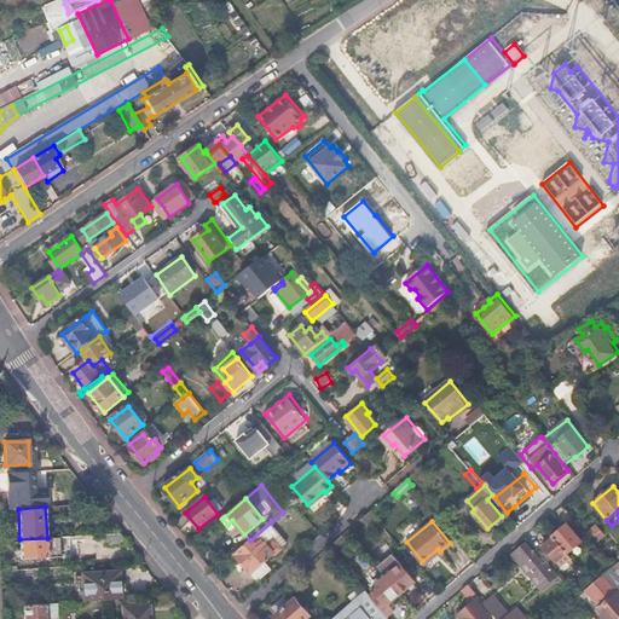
[(583,542),(588,538),(573,521),(568,525),(583,542)]
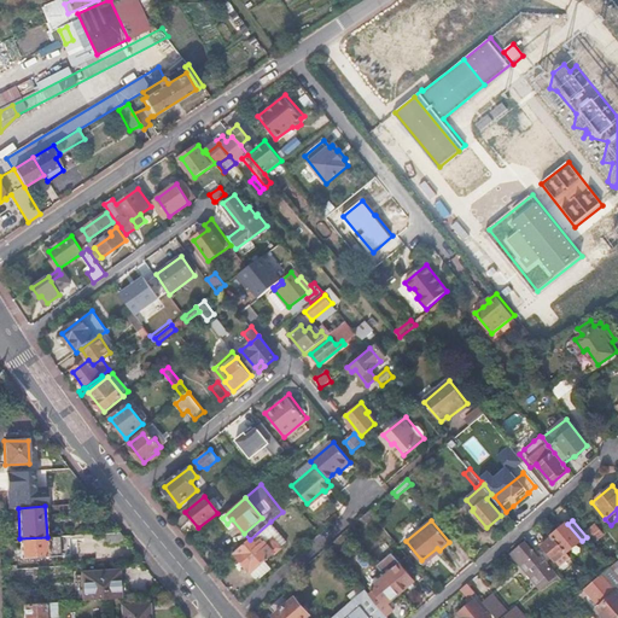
[(250,540),(234,554),(256,578),(267,569),(262,564),(274,553),(277,554),(289,543),(270,522),(250,540)]
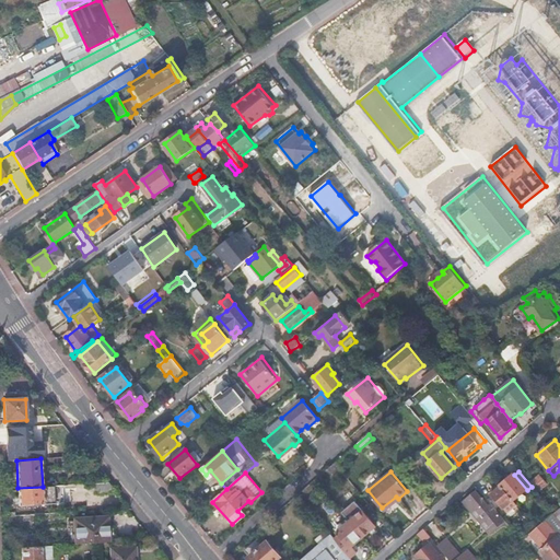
[(500,485),(502,487),(514,501),(527,490),(514,475),(513,474),(500,485)]
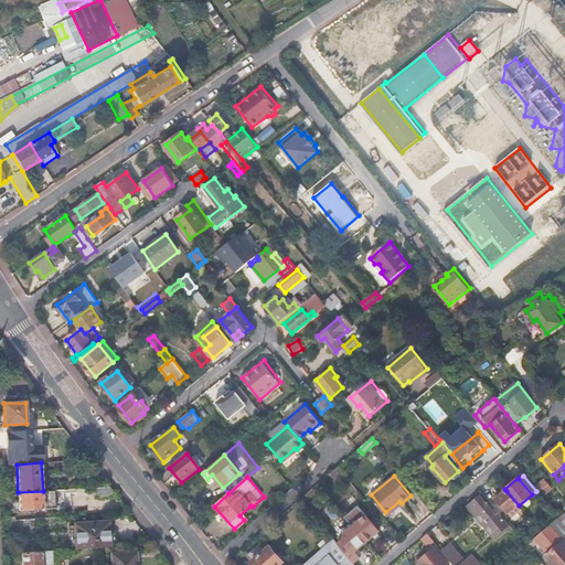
[(319,484),(310,491),(313,494),(319,490),(320,491),(322,490),(319,484)]
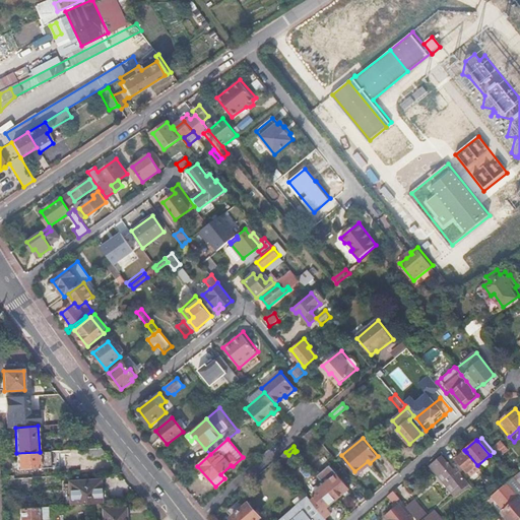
[(106,456),(100,448),(89,449),(89,457),(106,456)]
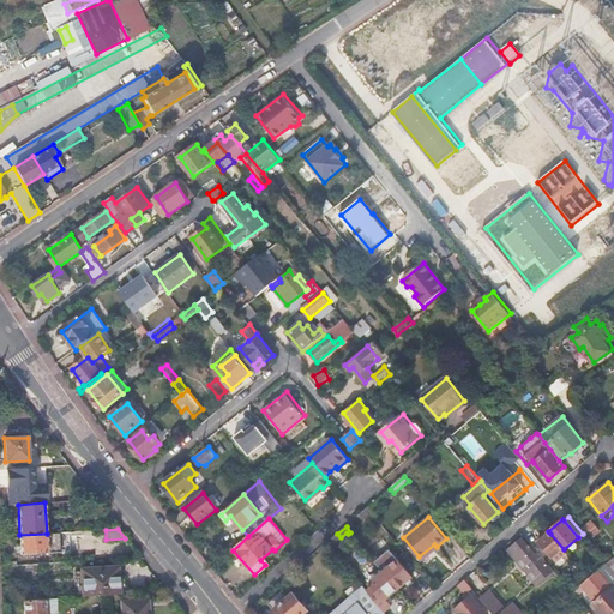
[(47,534),(19,535),(20,553),(68,551),(67,533),(47,534)]
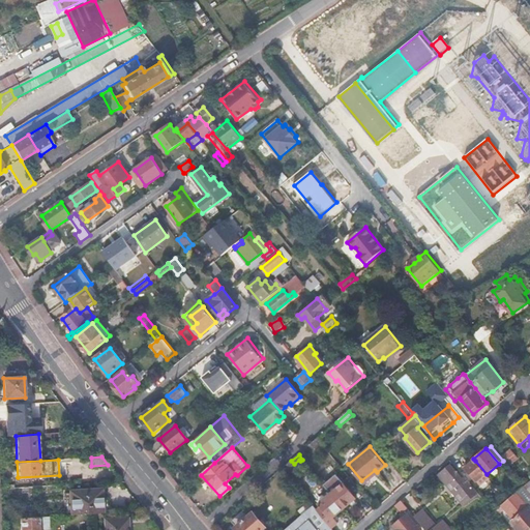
[(477,482),(478,480),(486,475),(487,474),(475,461),(466,468),(477,482)]
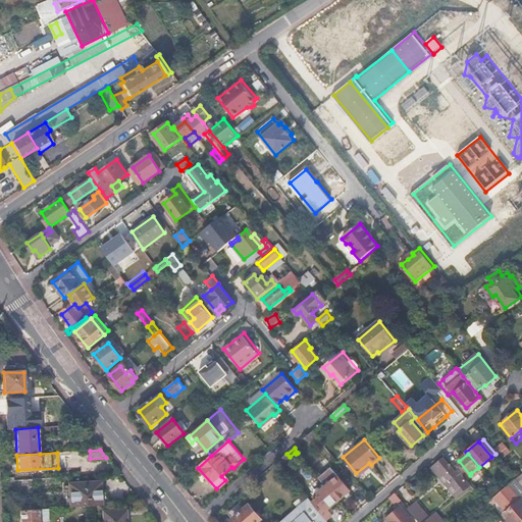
[(445,458),(433,467),(439,475),(442,478),(447,475),(453,482),(449,485),(457,496),(470,484),(462,474),(455,465),(453,463),(452,464),(451,463),(450,464),(445,458)]
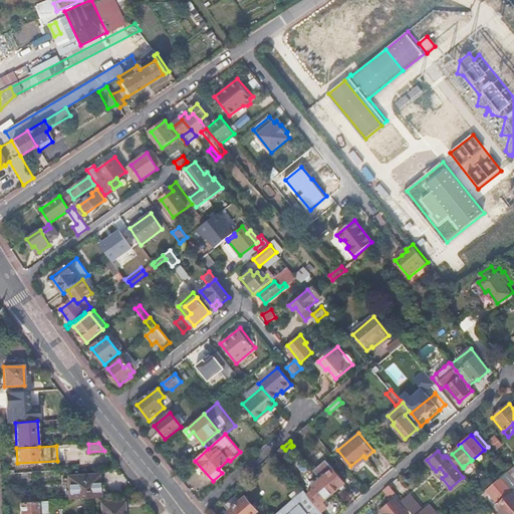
[(474,465),(471,461),(464,466),(467,470),(474,465)]
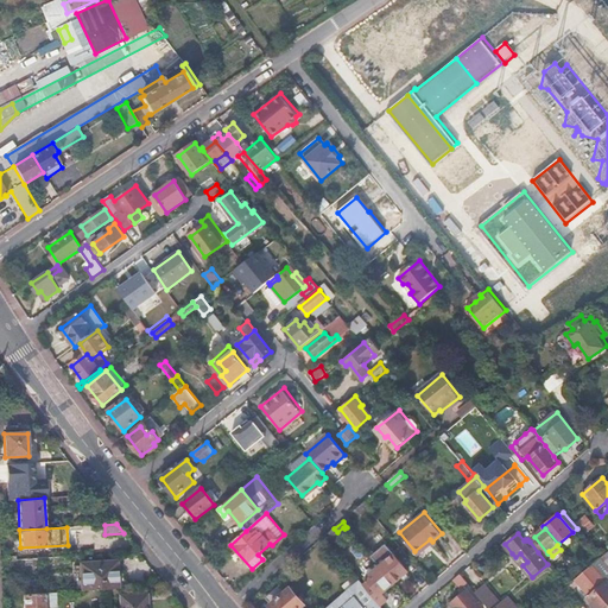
[(593,565),(602,558),(591,546),(584,552),(589,558),(588,559),(593,565)]
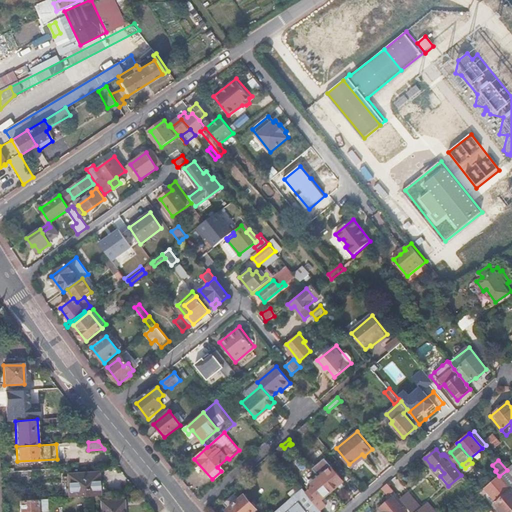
[(434,469),(440,476),(444,473),(438,466),(434,469)]
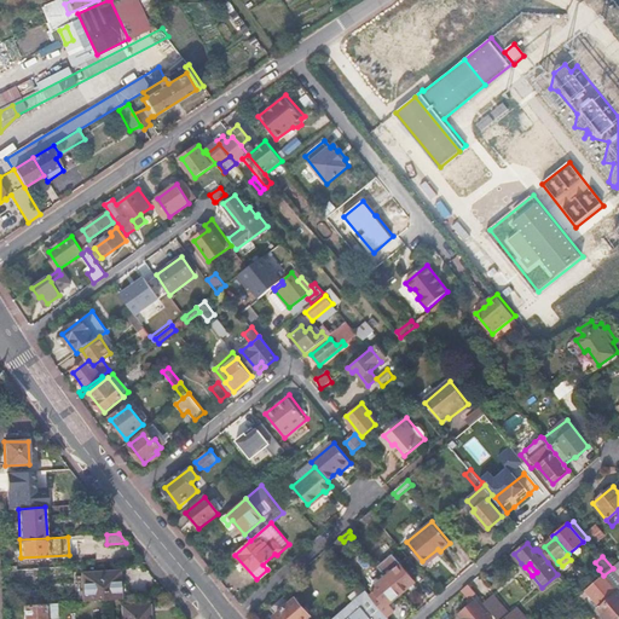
[(388,577),(403,594),(416,583),(401,565),(388,577)]
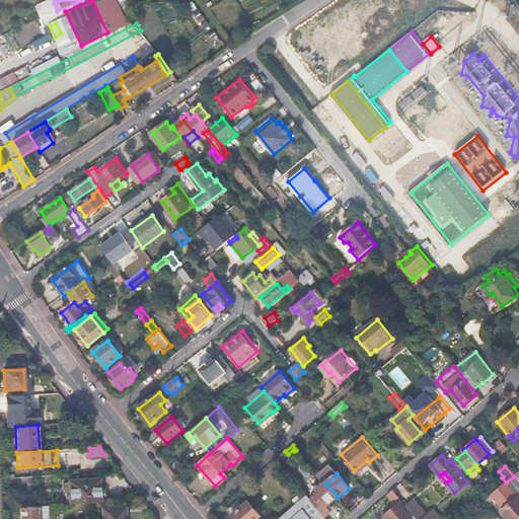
[(518,518),(518,498),(518,497),(518,483),(514,476),(506,483),(498,490),(492,495),(504,510),(501,513),(506,518),(518,518)]
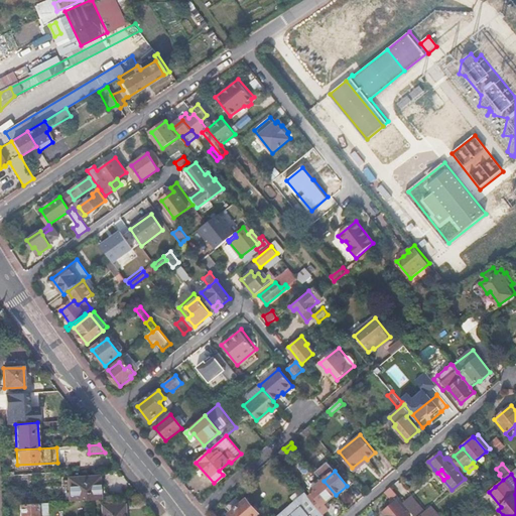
[(223,475),(214,483),(218,489),(228,481),(223,475)]
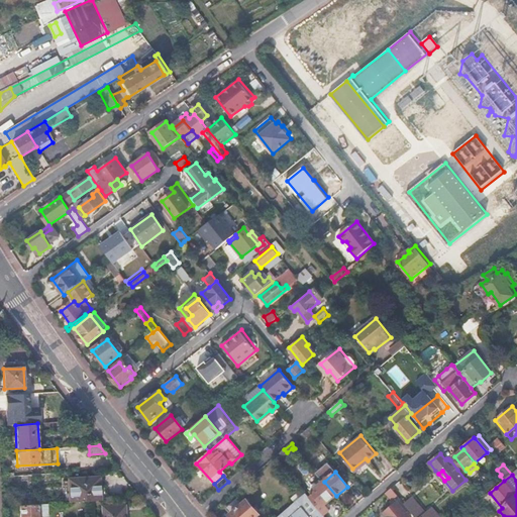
[(90,501),(100,500),(99,477),(69,479),(71,503),(90,501)]
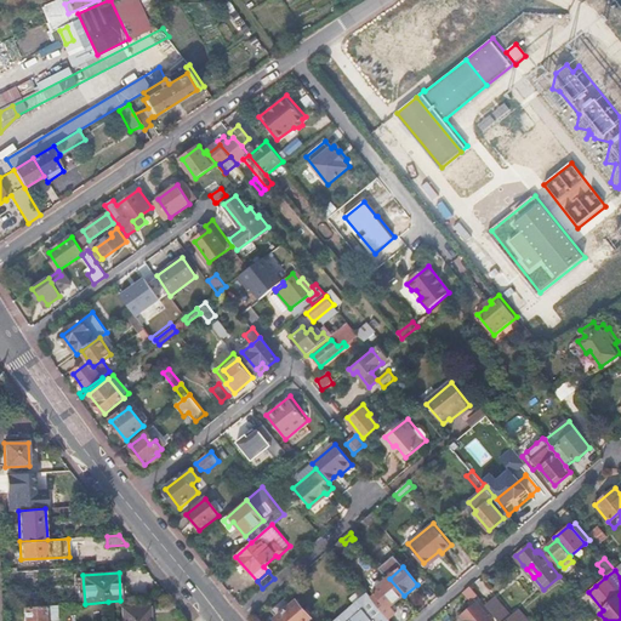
[(389,579),(385,574),(371,585),(376,591),(389,579)]
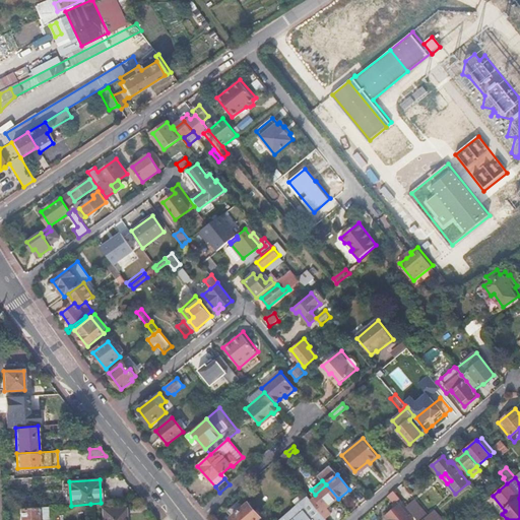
[(326,509),(338,499),(326,484),(315,495),(314,495),(326,509)]
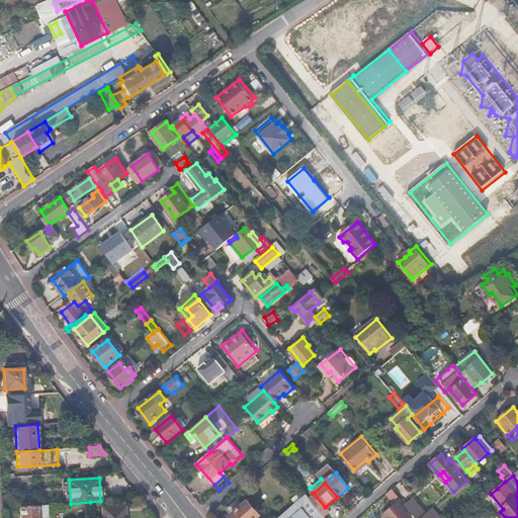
[(392,490),(387,493),(393,499),(397,496),(392,490)]
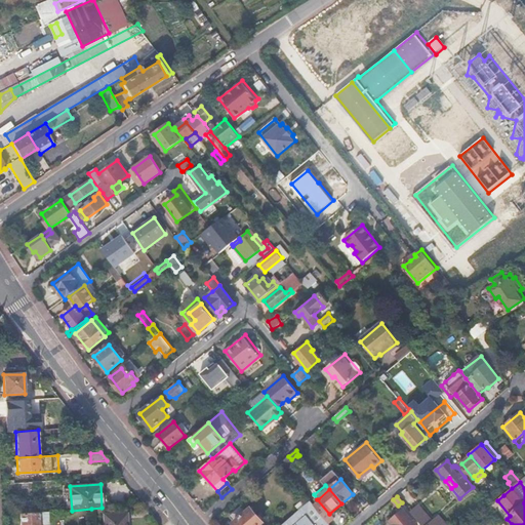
[(299,511),(309,502),(306,498),(296,507),(299,511)]
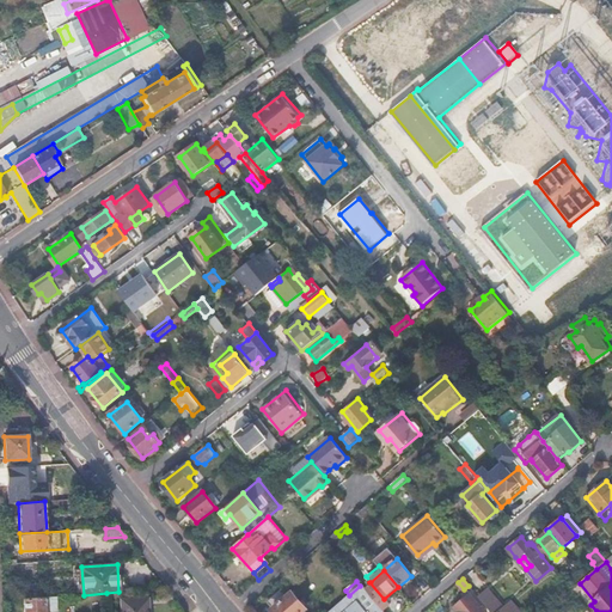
[(385,611),(362,585),(360,586),(349,595),(329,611),(342,611),(346,610),(348,611),(385,611)]
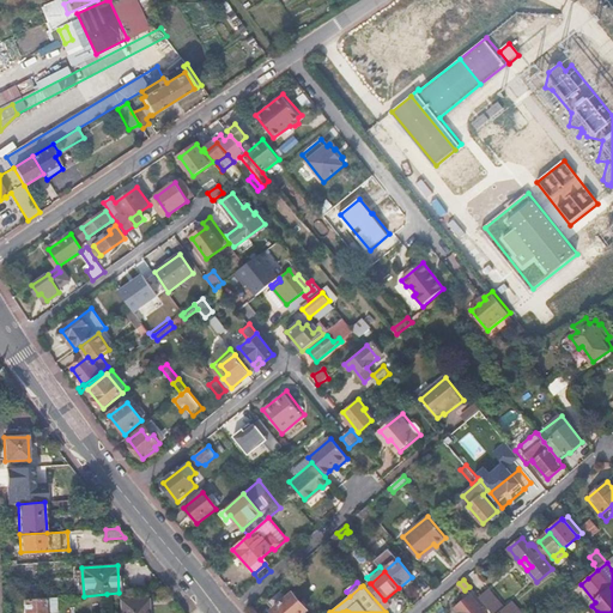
[(290,596),(284,589),(269,601),(275,608),(274,610),(277,612),(303,612),(307,611),(293,594),(290,596)]
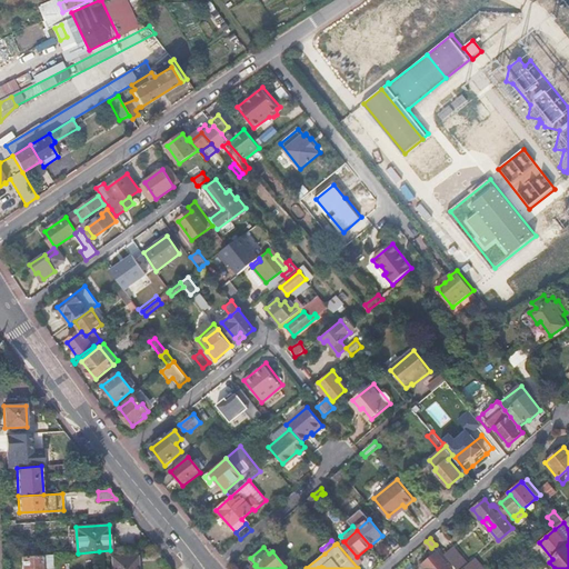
[(455,549),(446,556),(457,568),(463,568),(468,566),(469,566),(455,549)]
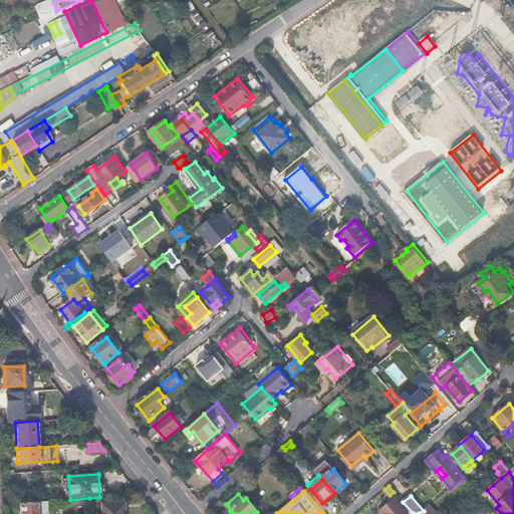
[(407,513),(395,499),(382,509),(375,513),(407,513)]
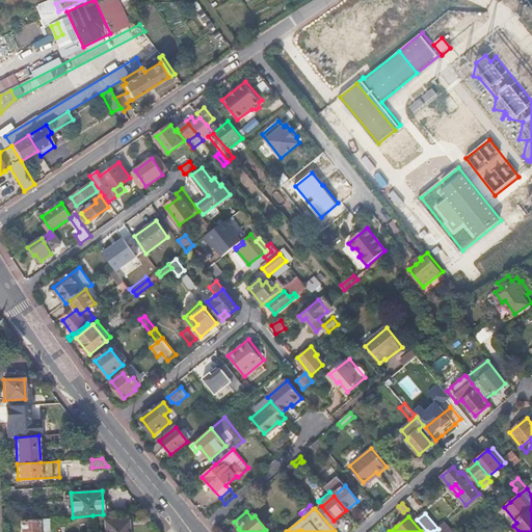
[(48,520),(21,522),(21,531),(40,531),(49,530),(48,520)]
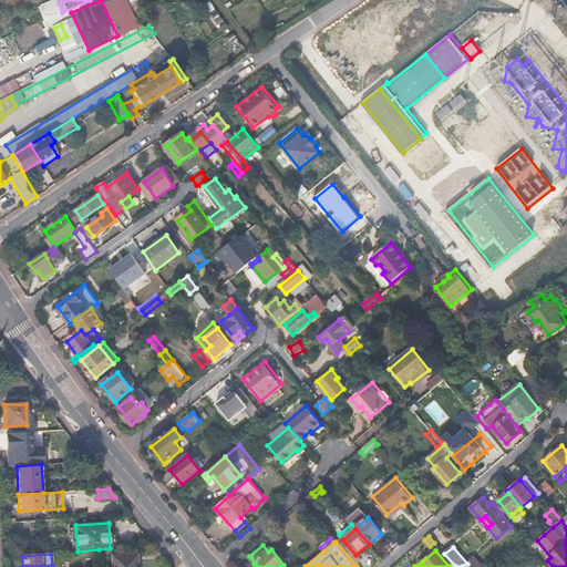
[(127,558),(126,554),(111,556),(111,566),(136,566),(136,558),(127,558)]
